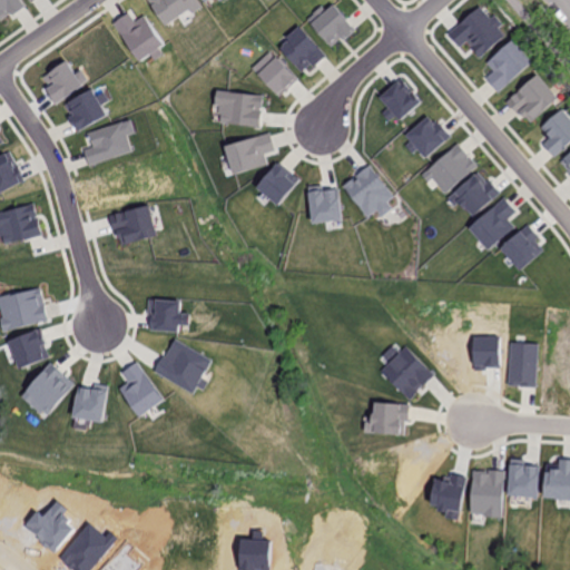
[(23,0),(0,0),(0,22),(12,13),(15,16),(28,7),(23,0)]
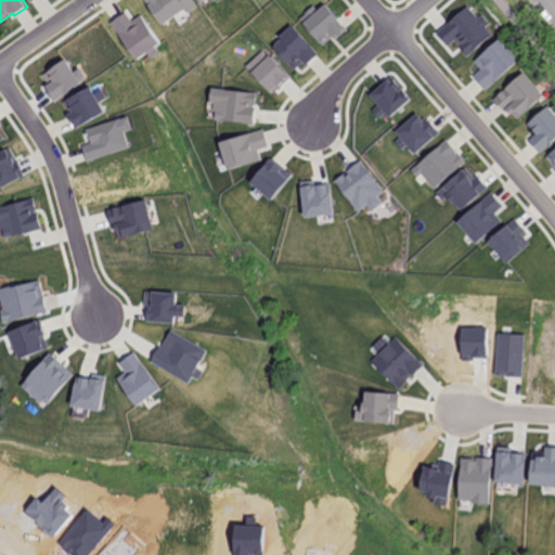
[(190,0),(145,0),(163,27),(194,7),(190,0)]
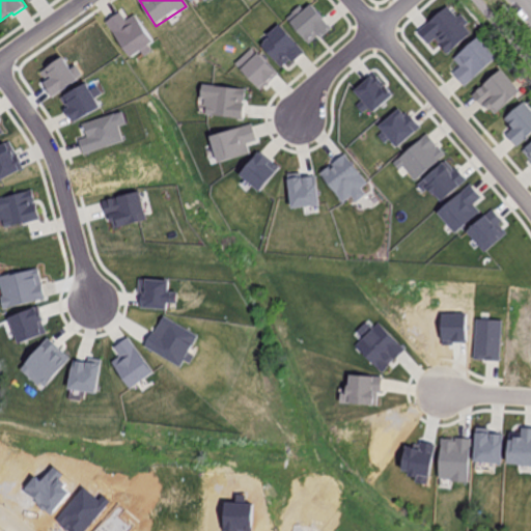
[(312,3),(305,10),(301,6),(287,18),(311,47),(334,28),(312,3)]
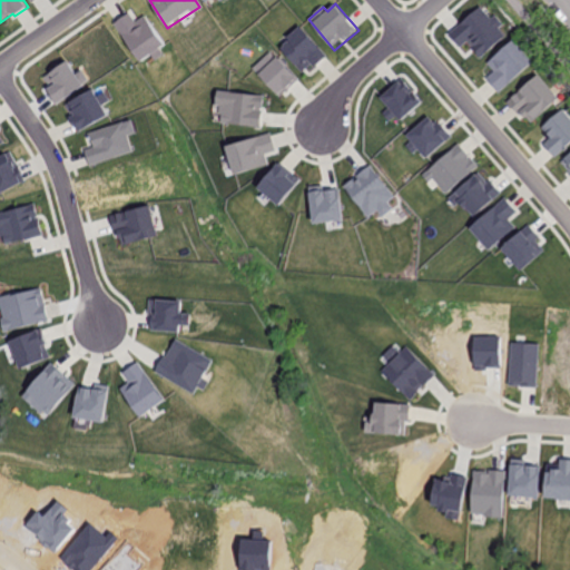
[(482,6),(449,35),(460,47),(467,41),(481,58),(507,36),(500,28),(504,23),(497,15),(493,18),(482,6)]
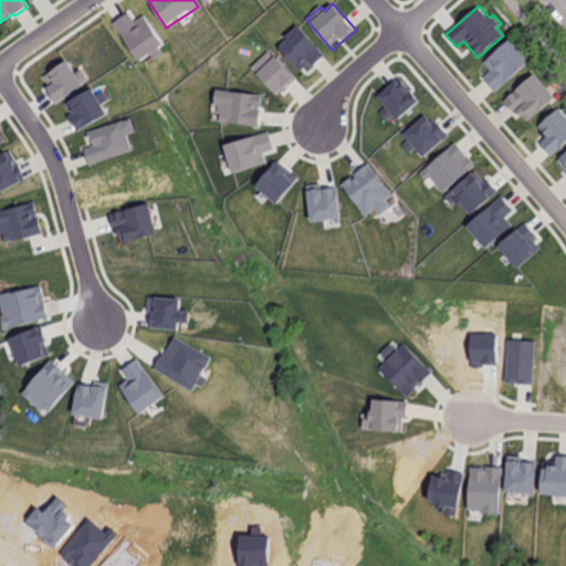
[(132,12),(115,24),(142,62),(152,55),(155,60),(163,54),(159,49),(165,44),(145,17),(137,21),(132,12)]
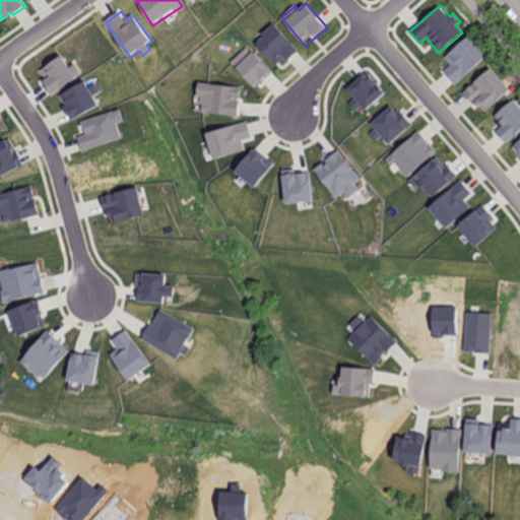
[(274,24),(254,42),(276,68),(297,51),(274,24)]
